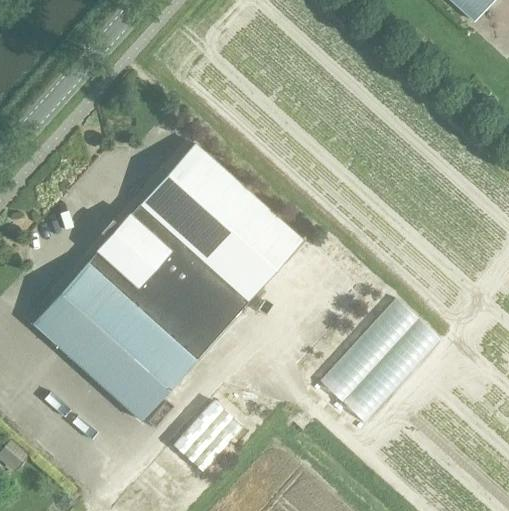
[(451,0),(471,18),(487,0),(451,0)]
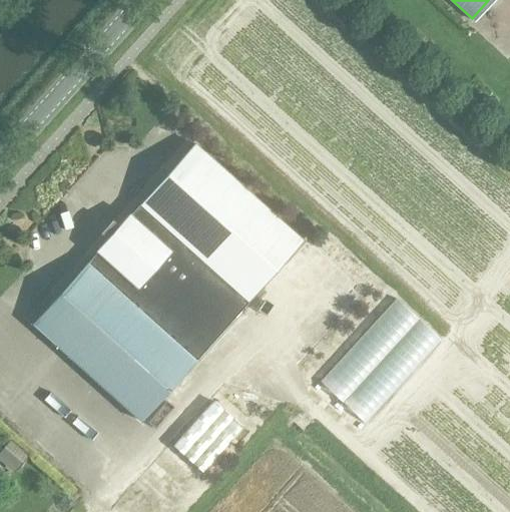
[(194,144),(130,216),(129,214),(116,229),(112,226),(105,234),(108,237),(95,252),(97,253),(33,325),(142,422),(304,241),(194,144)]
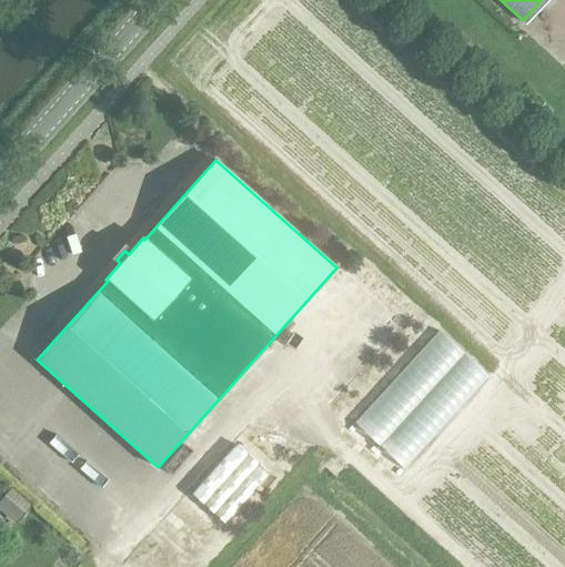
[(436,325),(352,418),(403,465),(488,372),(436,325)]
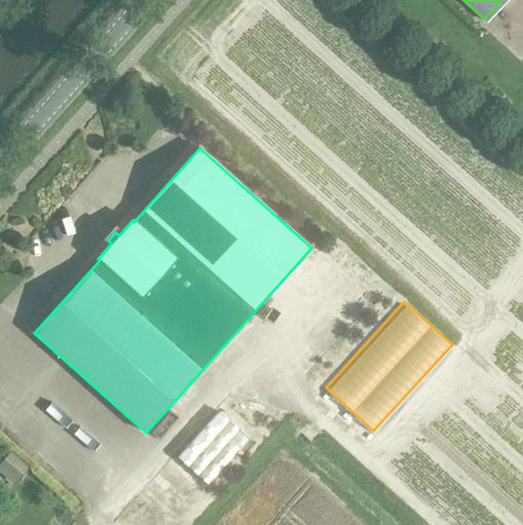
[(217,409),(176,455),(207,482),(248,437),(217,409)]
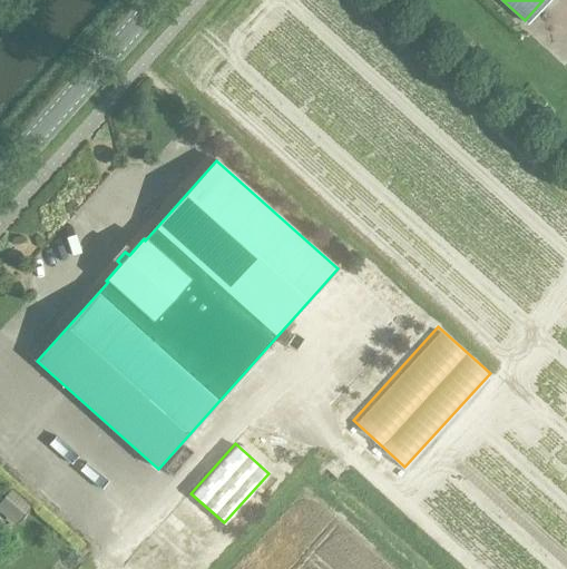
[(0,514),(11,525),(28,506),(8,488),(0,497),(0,514)]
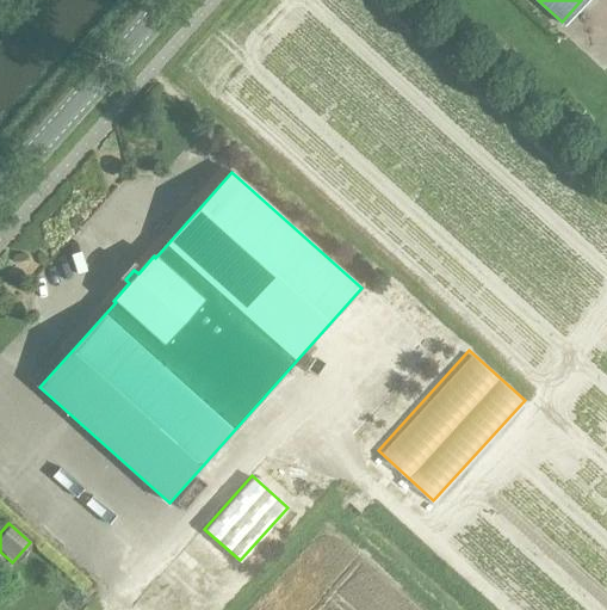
[(70,609),(73,609),(85,598),(75,589),(62,601),(70,609)]
